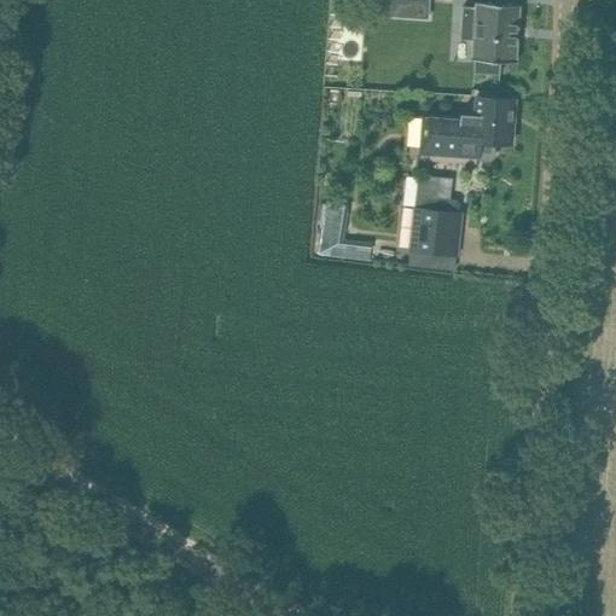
[(383,0),(382,17),(425,21),(426,0),(383,0)]
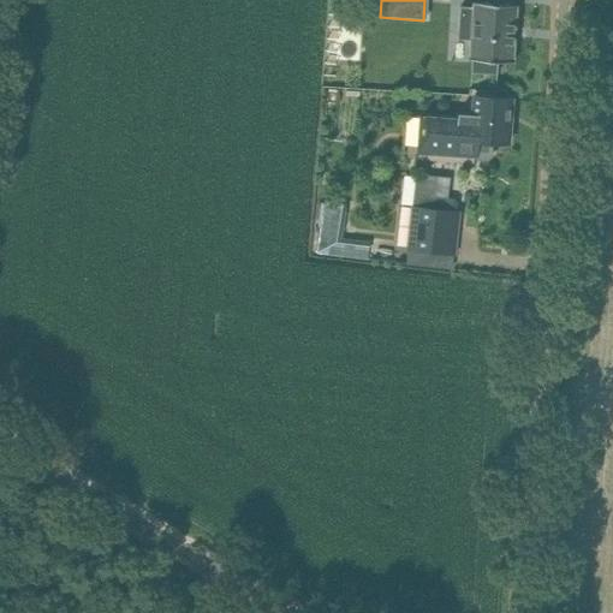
[(471,61),(471,73),(495,76),(497,63),(511,64),(516,7),(471,4),(471,9),(459,7),(457,40),(470,41),(468,61),(471,61)]
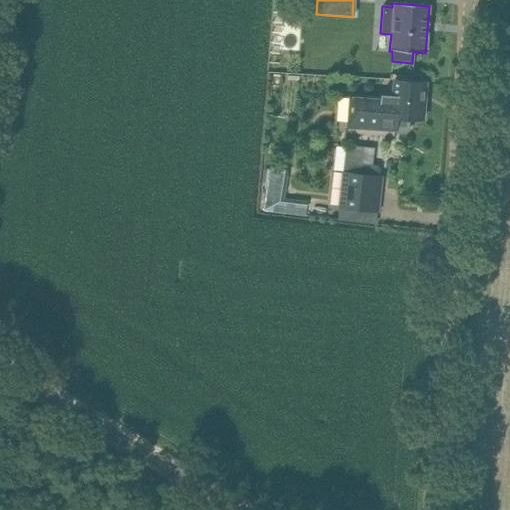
[(379,100),(349,98),(347,123),(395,126),(394,132),(396,134),(404,135),(406,133),(407,119),(421,120),(423,82),(391,80),(390,95),(380,94),(379,100)]
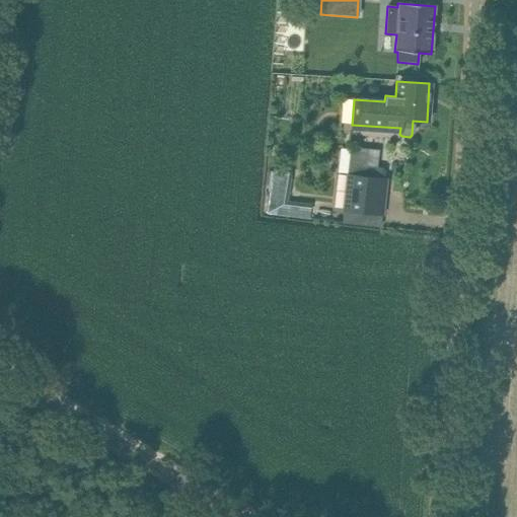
[(286,203),(290,176),(274,174),(268,213),(311,220),(314,208),(286,203)]
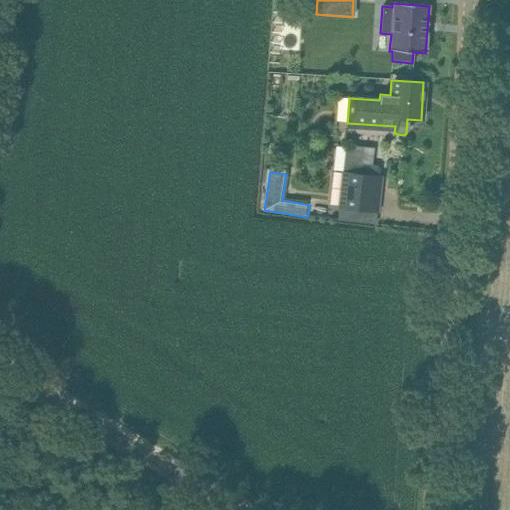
[(343,174),(339,208),(374,213),(378,178),(343,174)]
